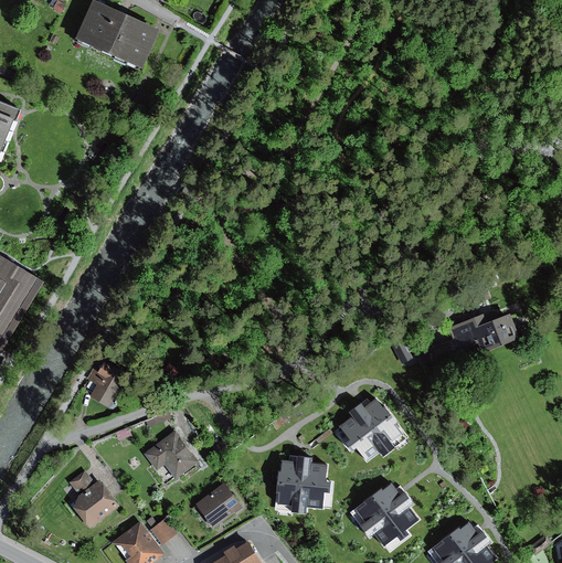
[(159,30),(93,0),(92,0),(76,38),(141,67),(159,30)]
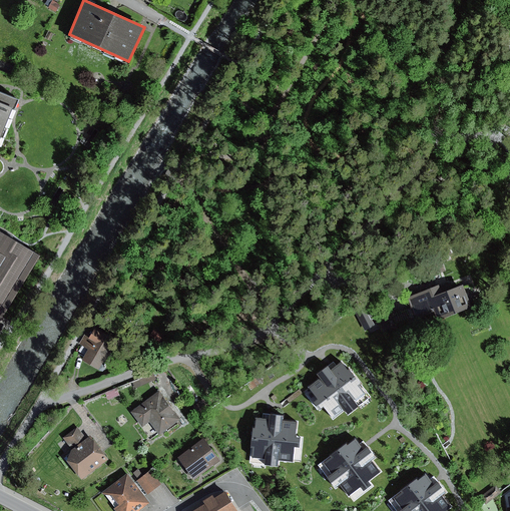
[(0,144),(17,102),(0,94),(0,144)]
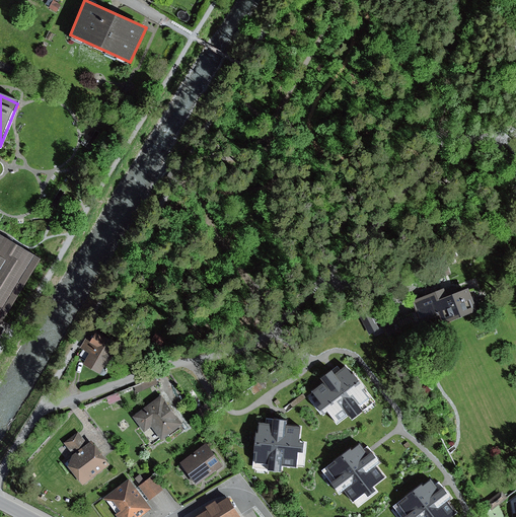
[(0,323),(40,259),(0,234),(0,323)]
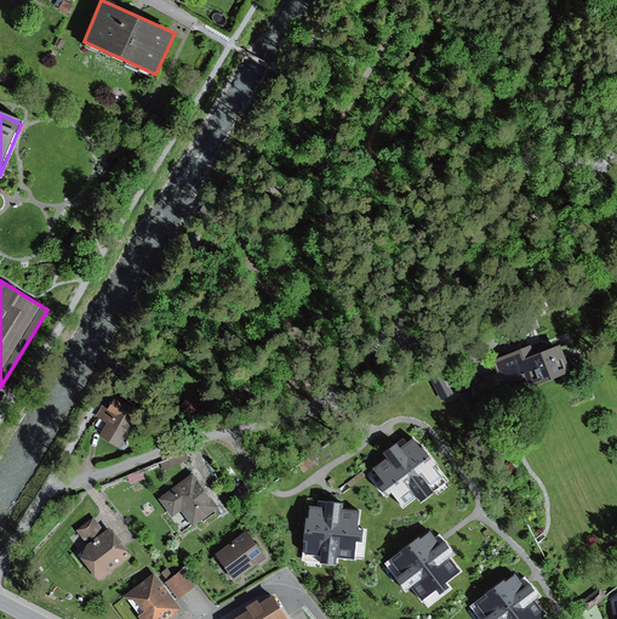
[(531,346),(490,362),(498,386),(527,374),(532,387),(571,373),(559,344),(533,353),(531,346)]
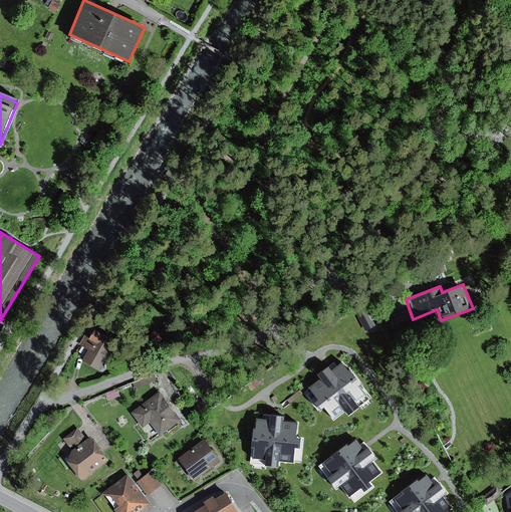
[(364,311),(352,317),(360,333),(372,327),(364,311)]
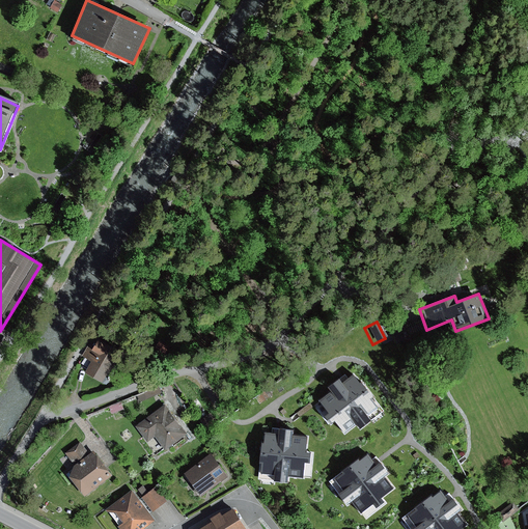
[(103,345),(96,341),(92,350),(86,346),(80,357),(89,362),(83,372),(102,383),(106,376),(109,378),(116,364),(113,362),(119,352),(104,342),(103,345)]
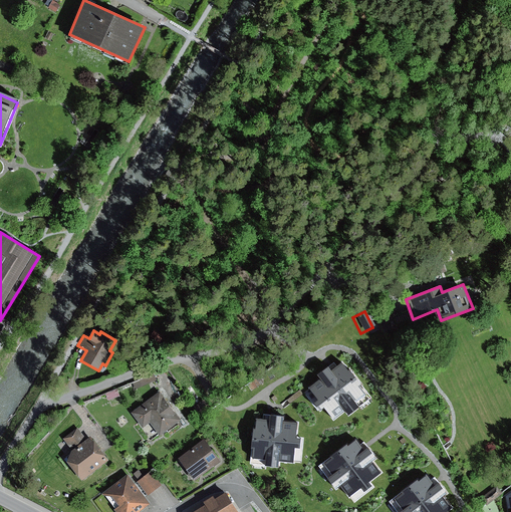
[(349,368),(347,369),(342,362),(330,370),(327,366),(315,374),(319,379),(307,388),(316,401),(312,403),(318,411),(322,408),(331,420),(343,412),(346,416),(358,408),(355,403),(366,395),(359,386),(361,385),(349,368)]
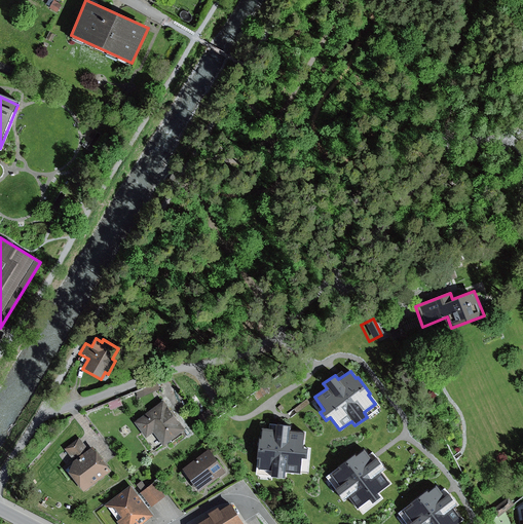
[(155,385),(134,394),(136,400),(157,391),(155,385)]
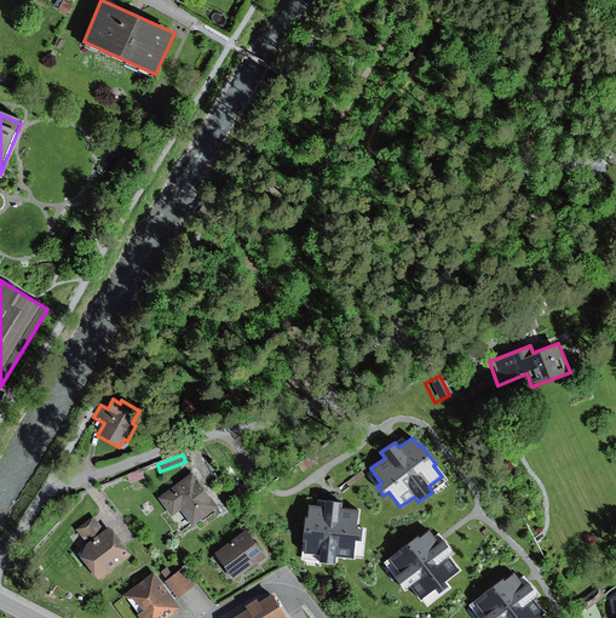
[(189,474),(156,499),(171,518),(178,511),(191,527),(216,508),(189,474)]
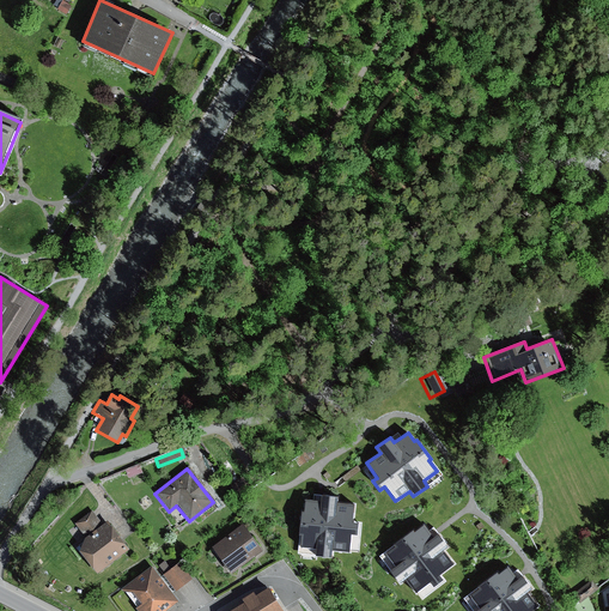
[(241,478),(229,487),(237,498),(249,490),(241,478)]
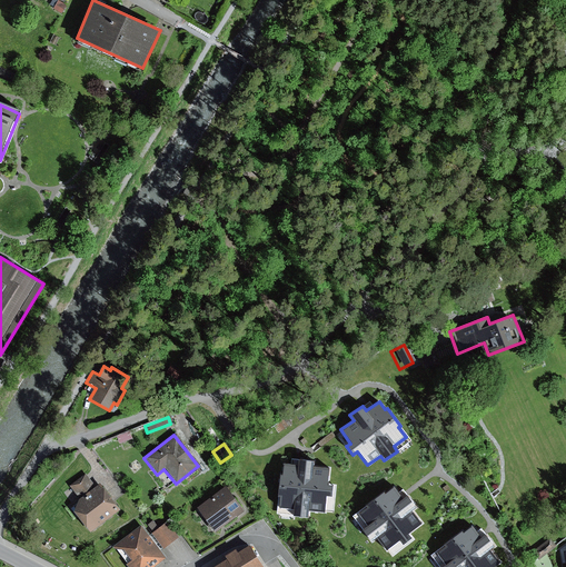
[(275,497),(277,497),(276,507),(291,508),(291,515),(307,517),(308,510),(324,513),(326,496),(331,496),(333,486),(327,485),(329,468),(313,466),(314,460),(297,458),(297,465),(281,463),(280,475),(277,475),(275,497)]
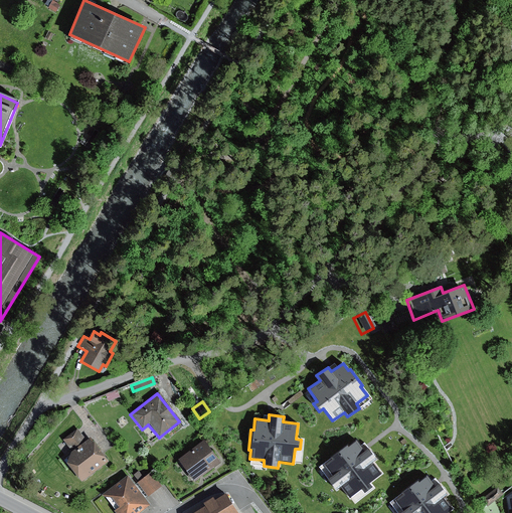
[(69,453),(84,442),(75,431),(61,442),(69,453)]
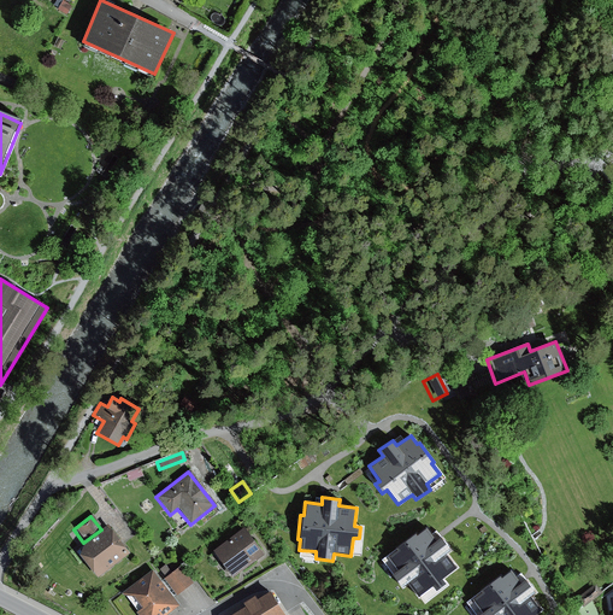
[(75,549),(96,577),(128,552),(107,526),(101,529),(83,543),(75,549)]
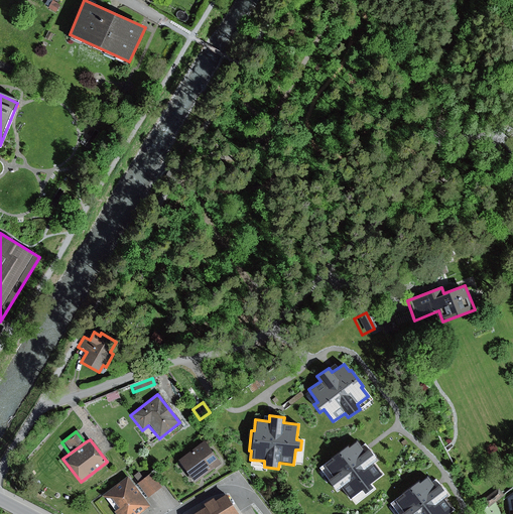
[(330,456),(331,458),(324,464),(333,475),(328,478),(337,490),(341,487),(350,498),(362,489),(365,493),(373,487),(370,483),(382,474),(373,462),(378,459),(369,446),(365,451),(357,439),(348,445),(346,443),(330,456)]
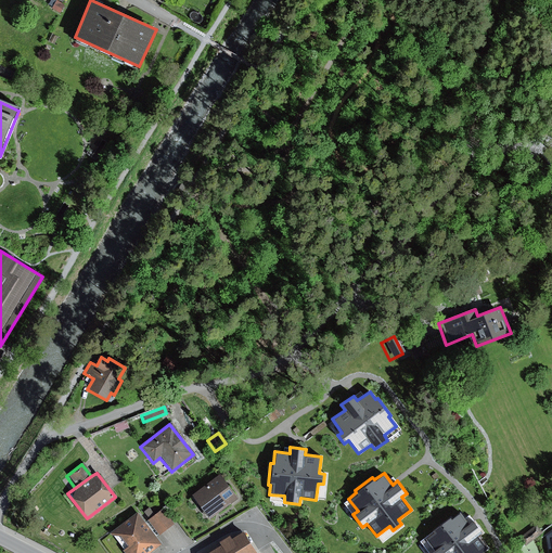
[(191,498),(209,521),(236,499),(219,476),(191,498)]
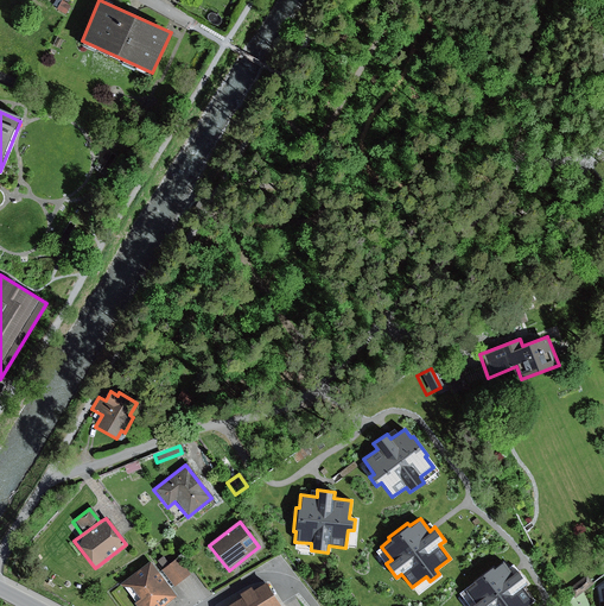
[(161,570),(167,566),(160,557),(154,562),(161,570)]
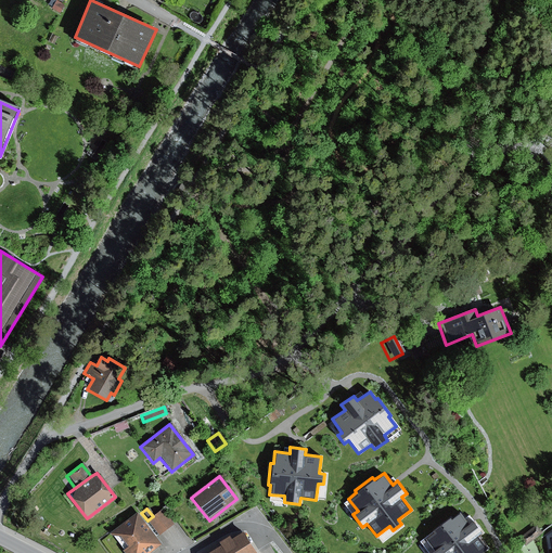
[(148,521),(145,522),(156,536),(171,525),(162,511),(153,516),(148,521)]
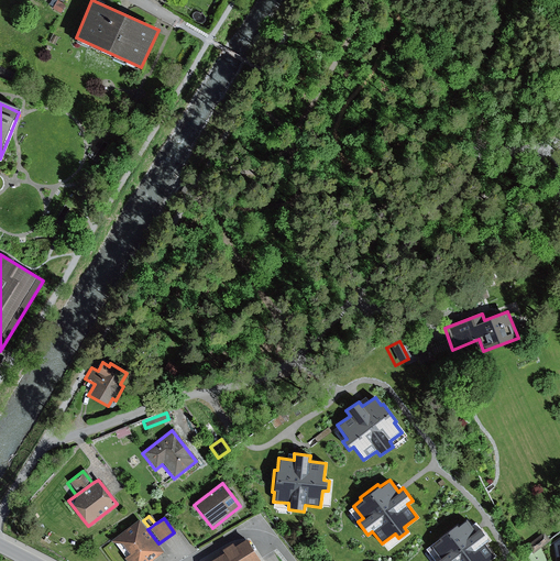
[(438,538),(439,540),(431,546),(441,559),(439,560),(490,560),(495,557),(485,545),(491,540),(481,528),(475,531),(467,519),(457,527),(456,525),(438,538)]
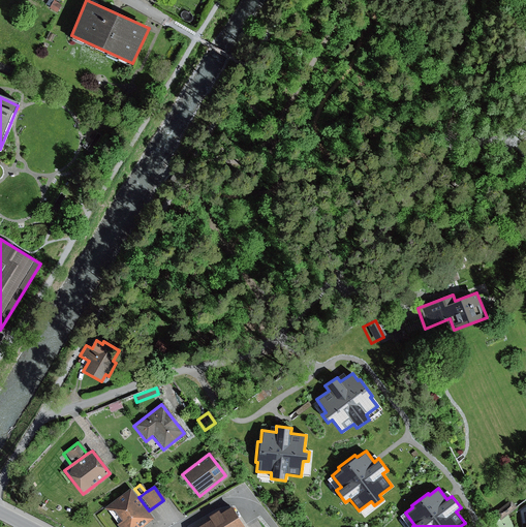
[(116,525),(117,526),(143,526),(152,519),(129,490),(110,505),(121,521),(116,525)]
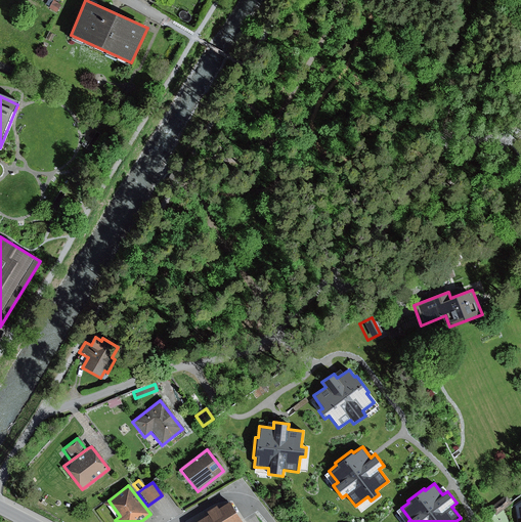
[(505,496),(488,510),(494,517),(510,504),(505,496)]
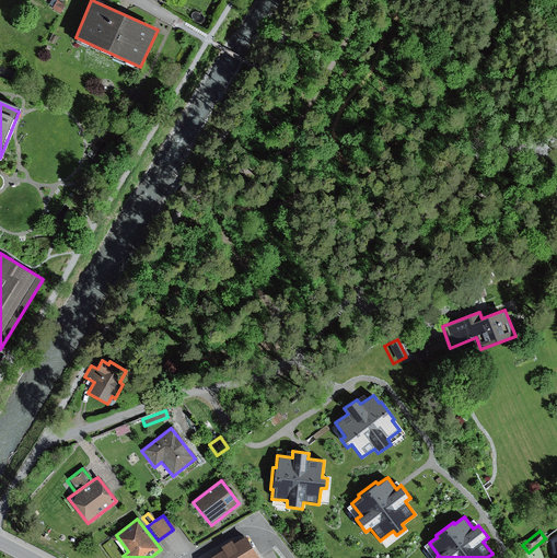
[(245,536),(233,544),(242,557),(257,557),(245,536)]
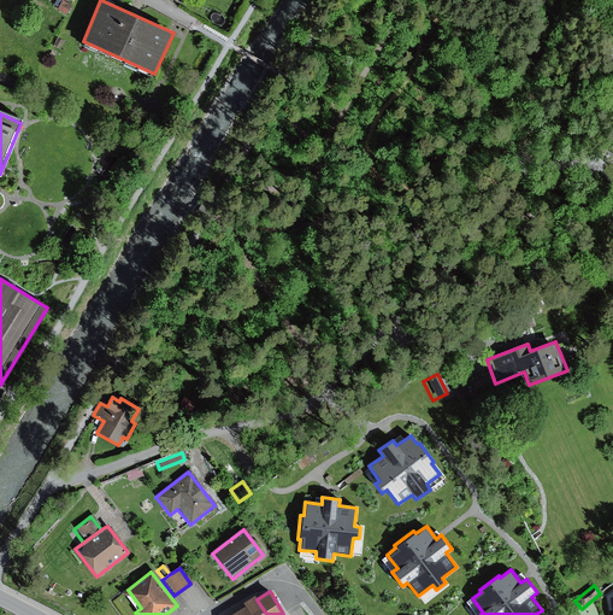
[(266,614),(257,599),(254,596),(243,602),(245,605),(230,614),(266,614)]
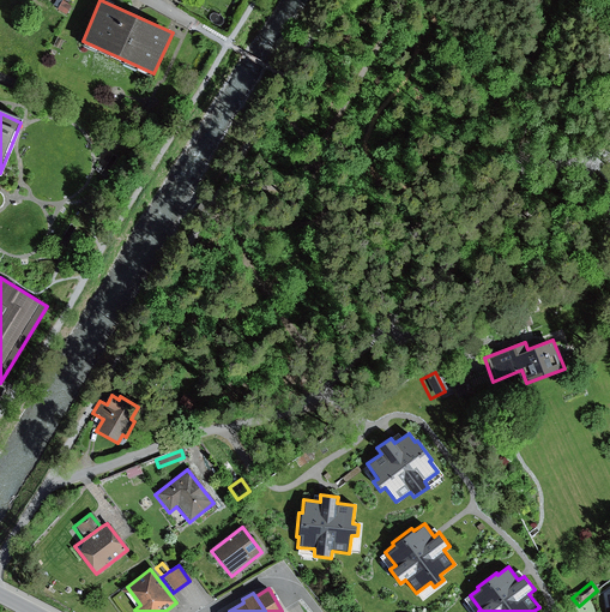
All buildings are outlined.
